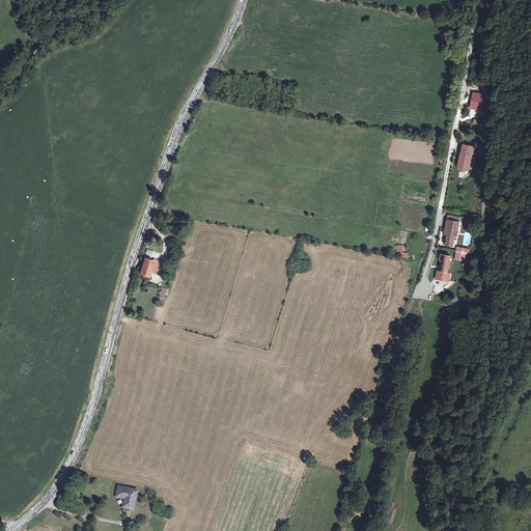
[(476,109),(482,110),(484,103),(477,101),(476,109)]
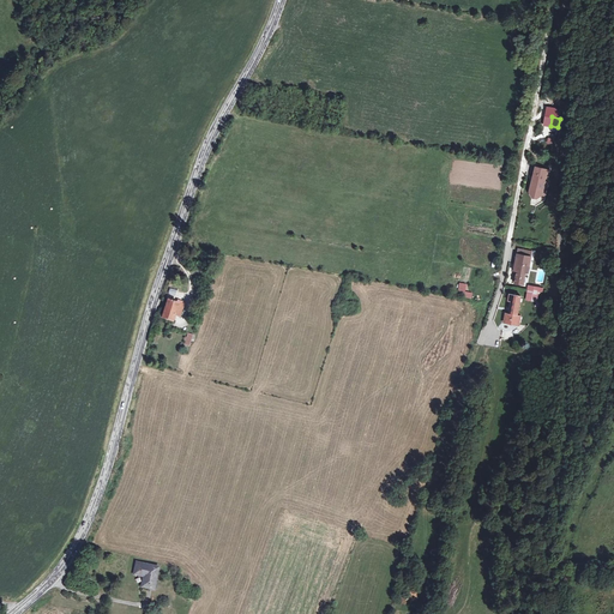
[(542,196),(543,190),(545,181),(546,175),(546,169),(535,168),(531,193),(534,198),(539,198),(542,196)]
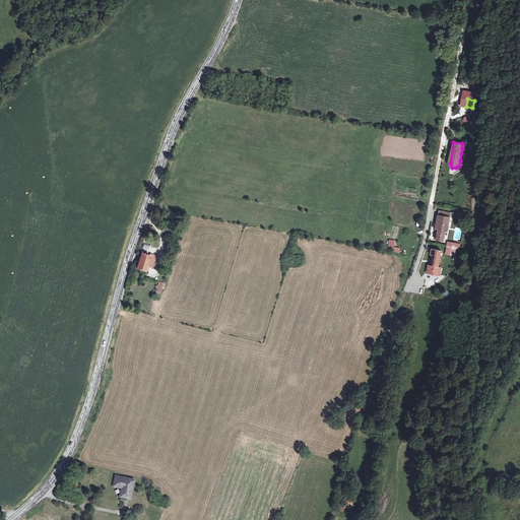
[(436,230),(438,230),(437,239),(444,240),(446,228),(448,229),(449,224),(451,212),(439,210),(436,230)]
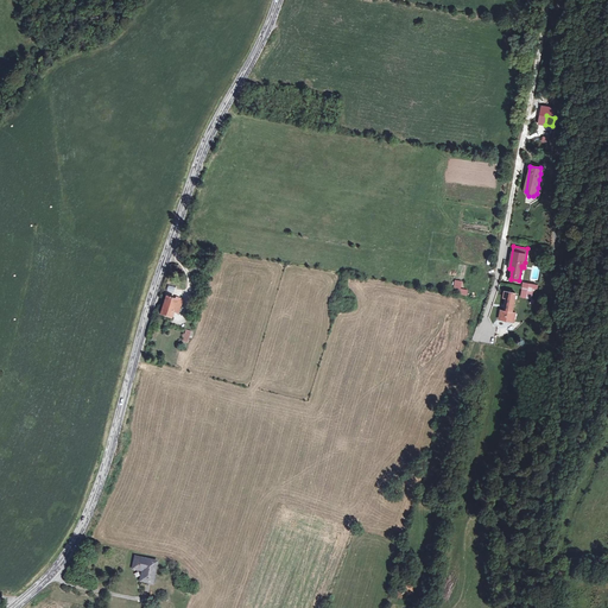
[(462,282),(455,280),(453,292),(467,295),(468,290),(461,289),(462,282)]
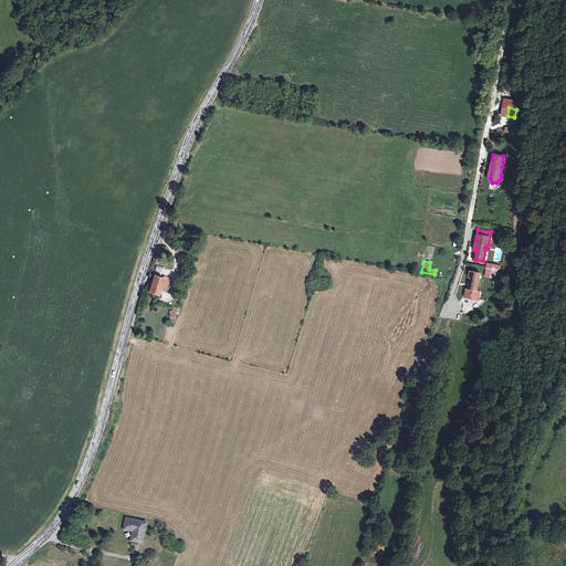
[(496,271),(500,272),(502,264),(489,262),(488,269),(492,269),(493,266),(498,268),(496,271)]
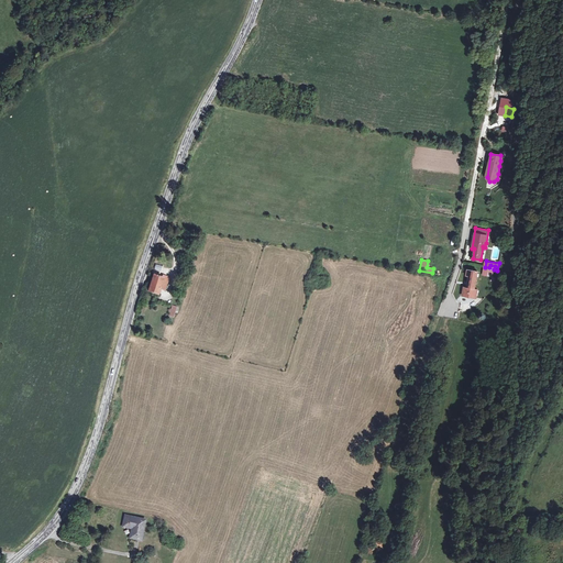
[(467,287),(464,286),(463,295),(477,297),(478,289),(475,288),(478,272),(468,269),(467,276),(470,276),(467,287)]
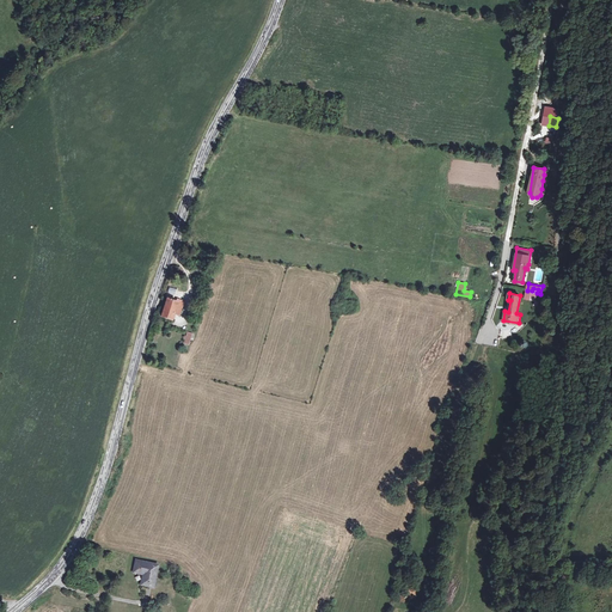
[(179,301),(167,298),(163,317),(173,319),(175,314),(179,301)]
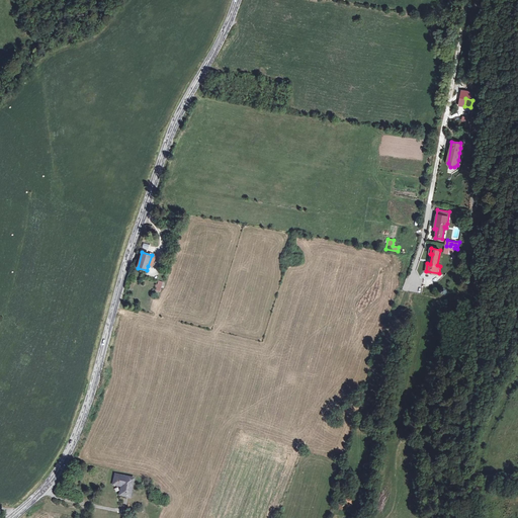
[(114,485),(122,487),(120,494),(132,497),(135,480),(116,476),(114,485)]
